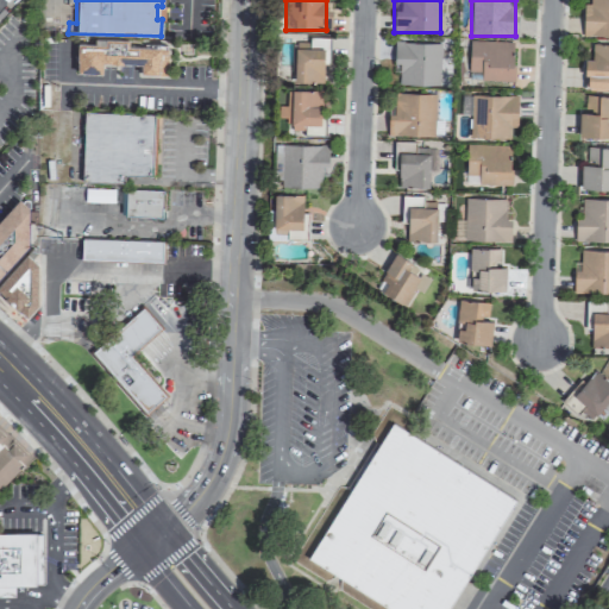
[(608,36),(608,0),(588,0),(589,2),(583,2),(582,36),(608,36)]
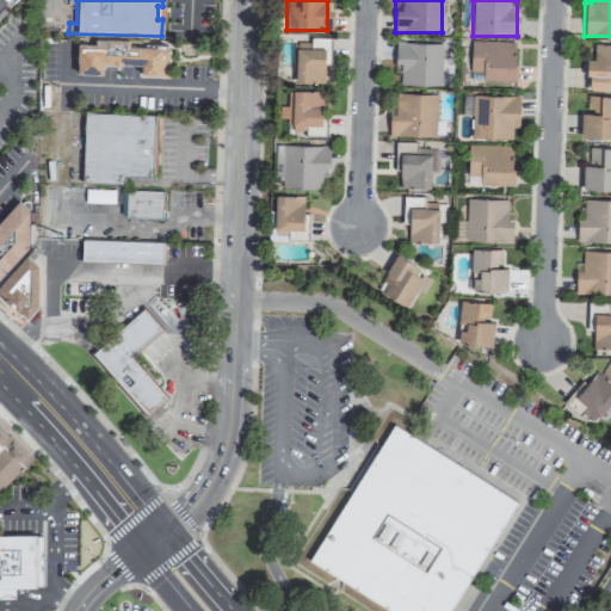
[(295,81),(328,81),(328,37),(309,37),(309,48),(295,48),(295,81)]
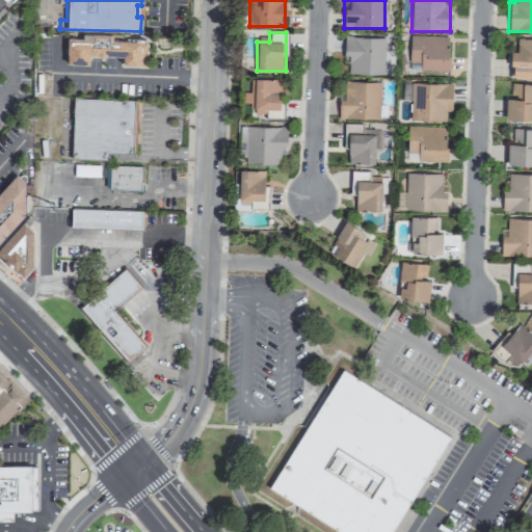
[(450,34),(409,35),(410,71),(450,71),(450,34)]
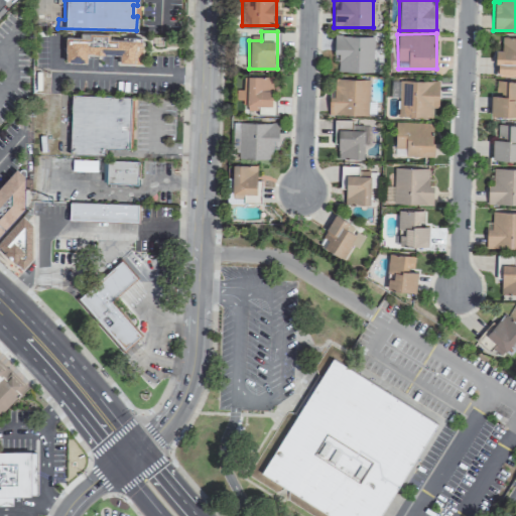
[(141,36),(66,34),(66,61),(87,61),(87,52),(119,53),(119,62),(141,63),(141,36)]
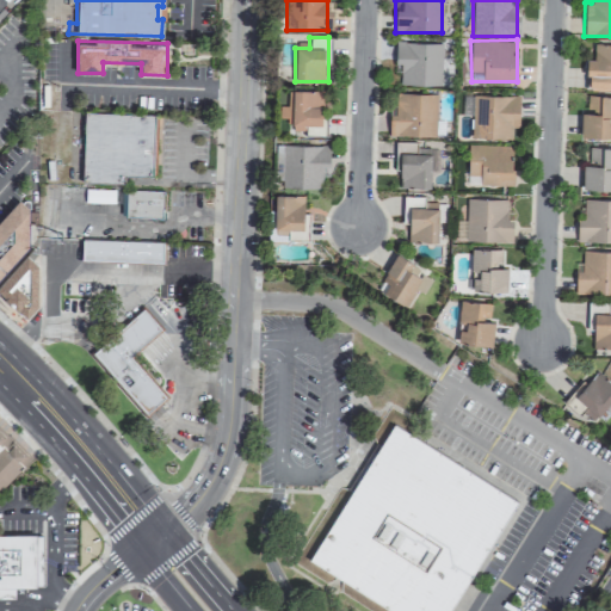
[(442,42),(396,42),(396,85),(442,85),(442,42)]
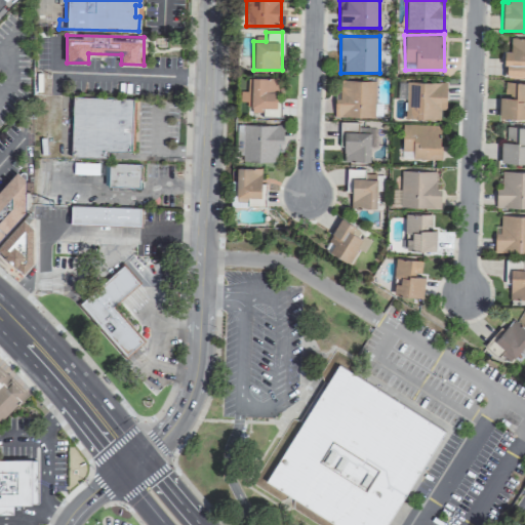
[(524,37),(510,37),(509,51),(503,50),(503,77),(524,77),(524,37)]
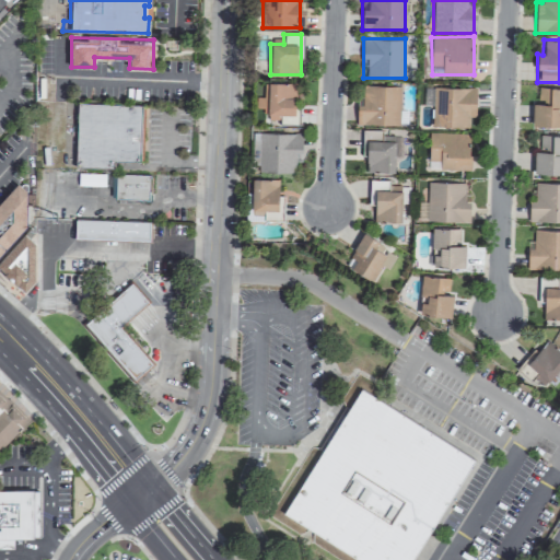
[(294,83),(263,82),(263,96),(256,96),(255,107),(265,108),(265,118),(282,119),(282,123),(298,124),(299,105),(293,105),(294,83)]
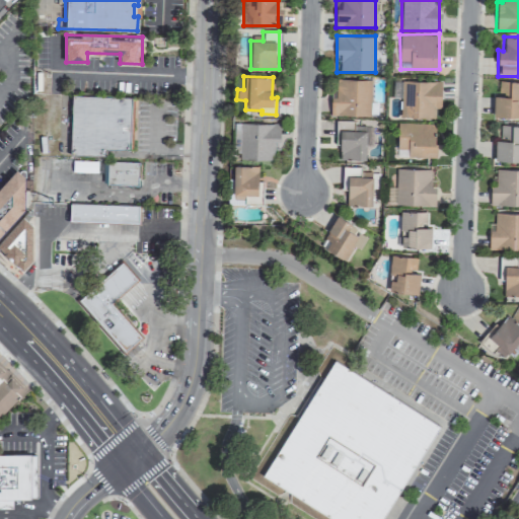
[(372,116),(372,79),(331,78),(331,116),(372,116)]
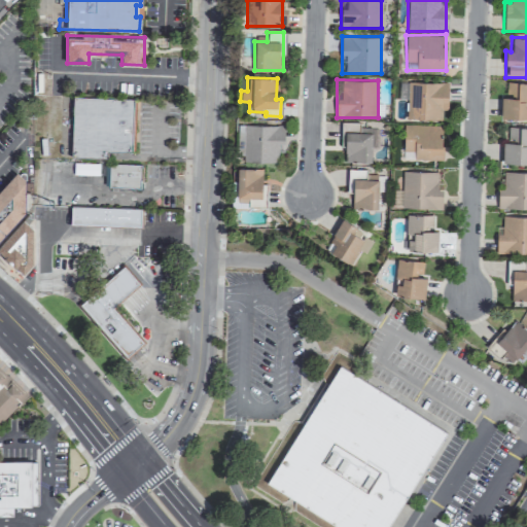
[(407,119),(447,119),(448,81),(407,81),(407,119)]
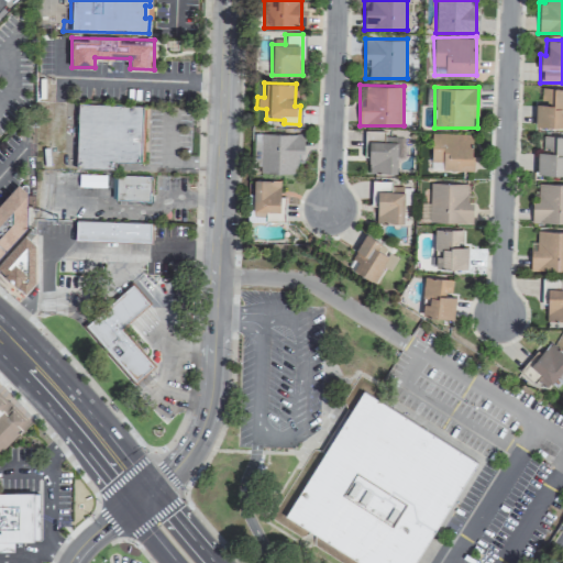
[(534,125),(562,125),(562,87),(540,88),(540,102),(534,102),(534,125)]
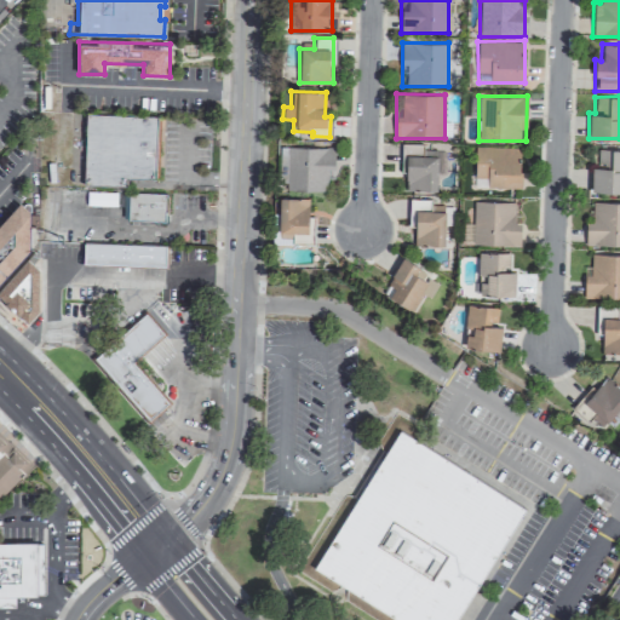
[(126,185),(127,178),(159,179),(160,115),(86,114),(84,184),(126,185)]
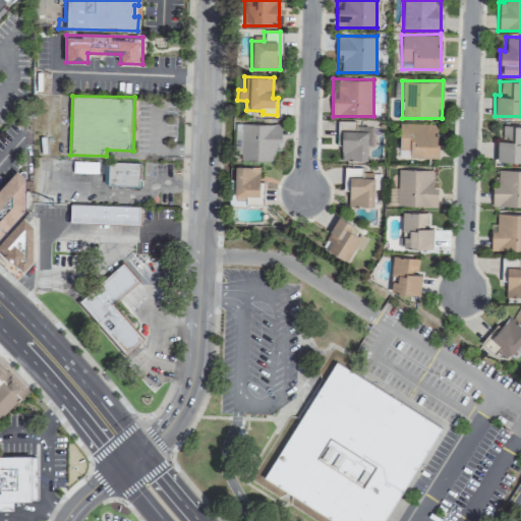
[(338,160),(367,160),(367,127),(357,127),(357,120),(338,120),(338,160)]
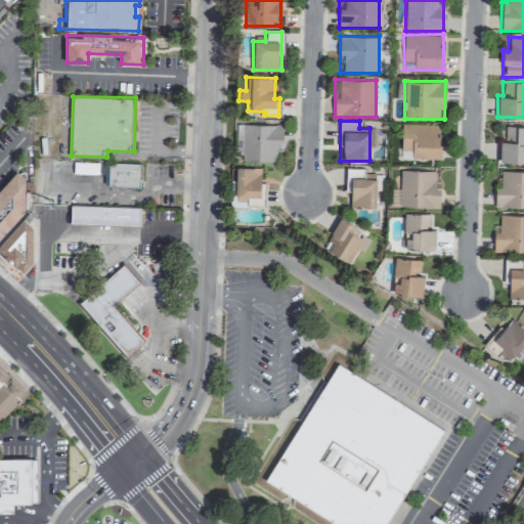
[(282,124),(246,123),(246,132),(236,132),(236,145),(243,146),(243,162),(274,162),(274,153),(282,153),(282,124)]
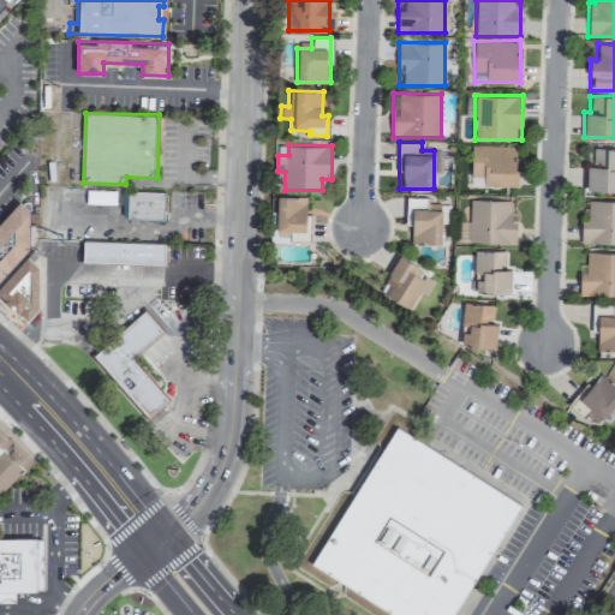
[(514,186),(515,147),(471,145),(470,185),(514,186)]
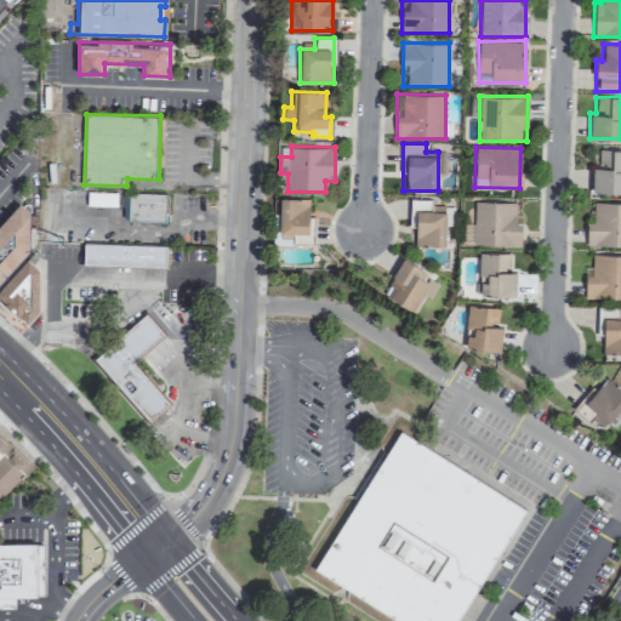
[(620,149),(598,149),(598,167),(591,167),(591,192),(620,192),(620,149)]
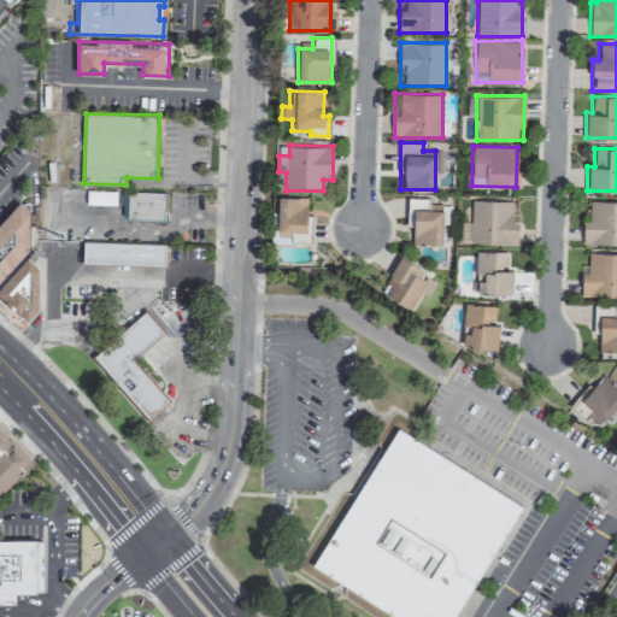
[(165,192),(125,192),(125,221),(165,221),(165,192)]
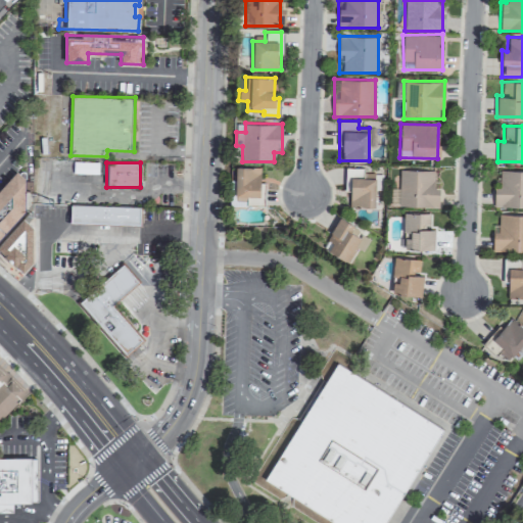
[(260,204),(262,167),(233,167),(233,204),(260,204)]
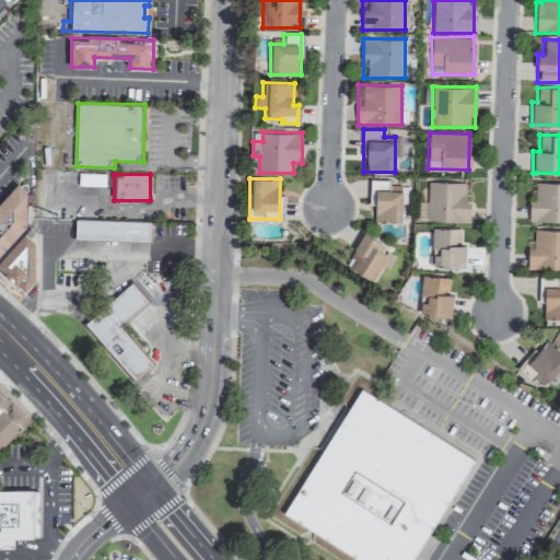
[(374,221),(400,222),(401,185),(388,185),(388,179),(370,179),(370,211),(374,211),(374,221)]
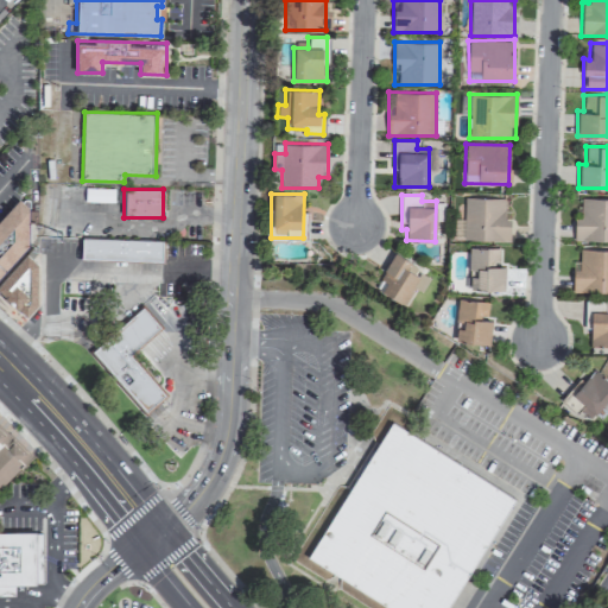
[(463,220),(454,219),(454,239),(508,240),(510,211),(504,211),(504,197),(463,197),(463,220)]
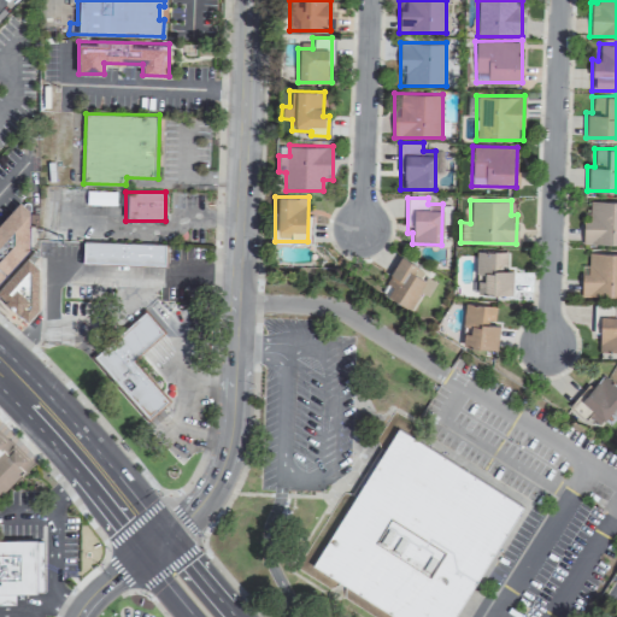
[(585,245),(616,245),(616,200),(585,200),(585,245)]
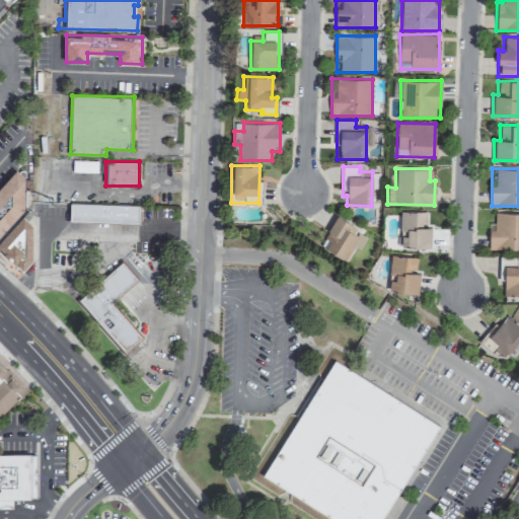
[(0,186),(0,229),(38,190),(15,169),(0,186)]
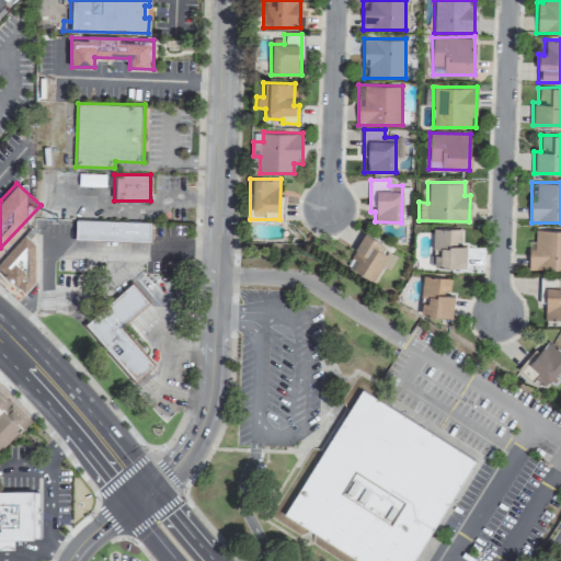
[(76,240),(150,241),(151,220),(76,219),(76,240)]
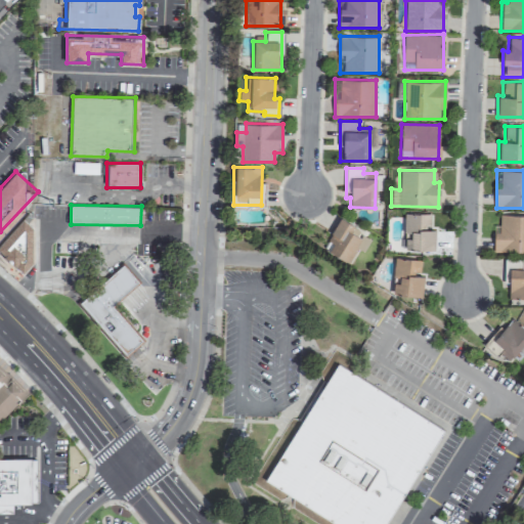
[(430,213),(403,212),(402,249),(434,249),(434,228),(430,228),(430,213)]
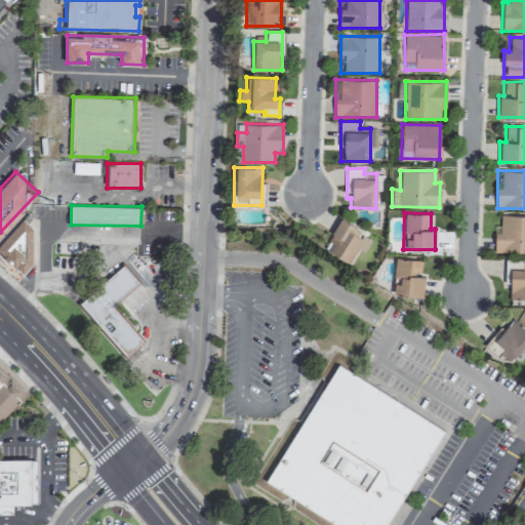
[(31,217),(32,261),(22,272),(0,251),(0,243),(27,215),(31,217)]
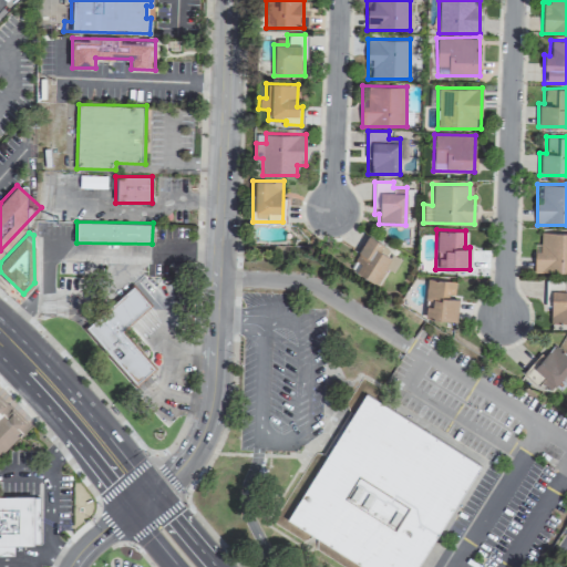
[(534,251),(533,271),(566,271),(566,233),(539,233),(539,251),(534,251)]
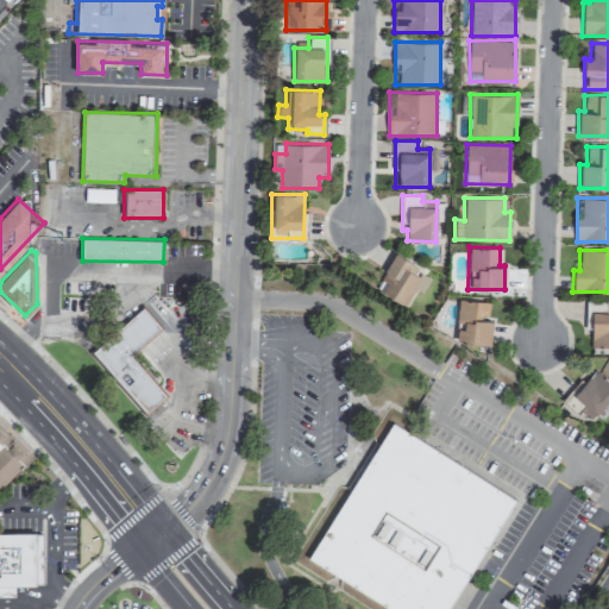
[(428,280),(407,269),(410,262),(393,252),(374,289),(405,305),(413,288),(422,293),(428,280)]
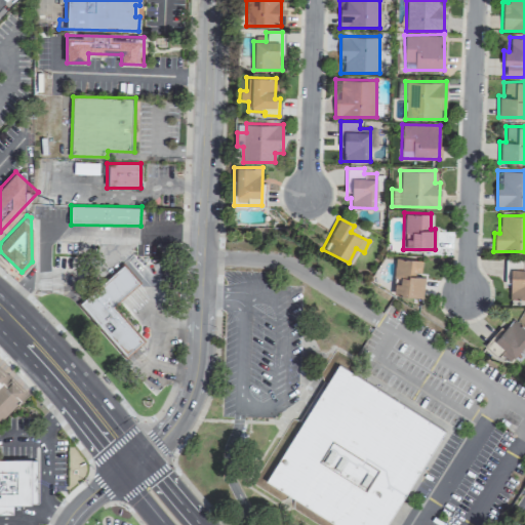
[(421,296),(423,275),(419,275),(420,259),(396,257),(392,293),(421,296)]
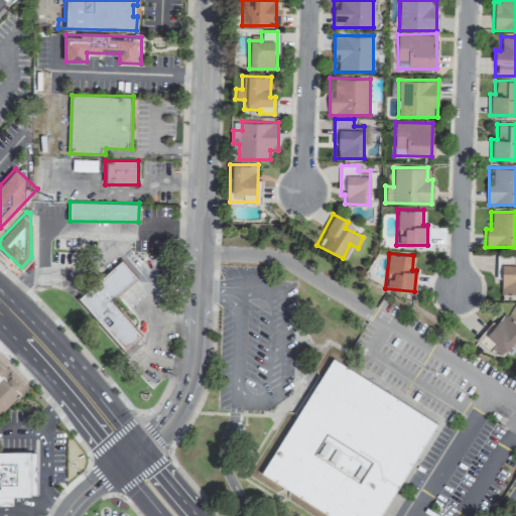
[(515,293),(515,259),(514,260),(514,255),(499,255),(498,269),(500,269),(500,293),(515,293)]
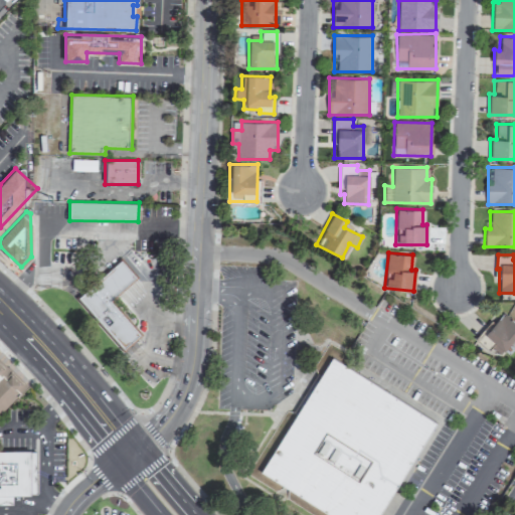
[(122,351),(140,335),(111,300),(136,278),(121,260),(75,298),(122,351)]
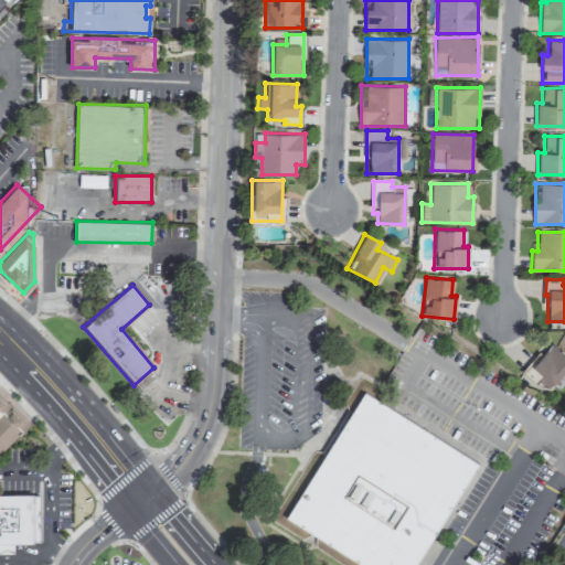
[(530,366),(541,376),(537,380),(547,388),(564,368),(564,353),(552,342),(530,366)]
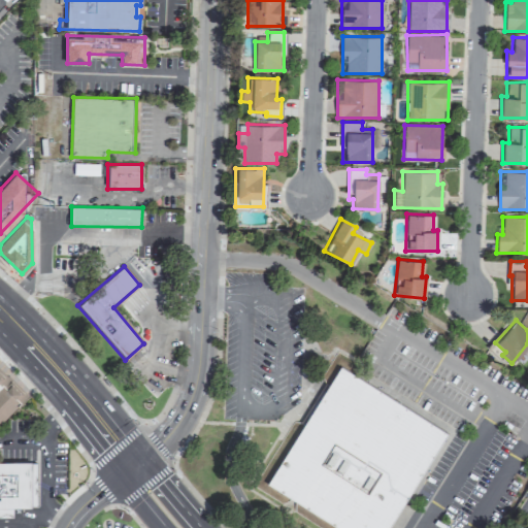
[(0,425),(28,397),(0,369),(0,425)]
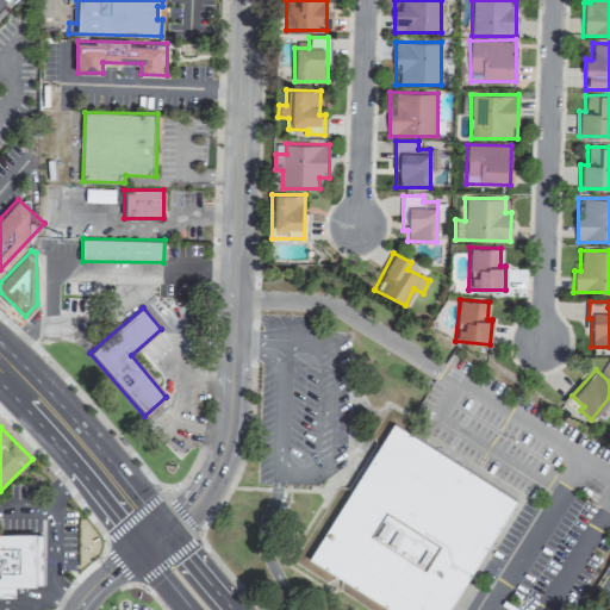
[(39,585),(39,534),(0,531),(0,597),(16,598),(16,586),(39,585)]
